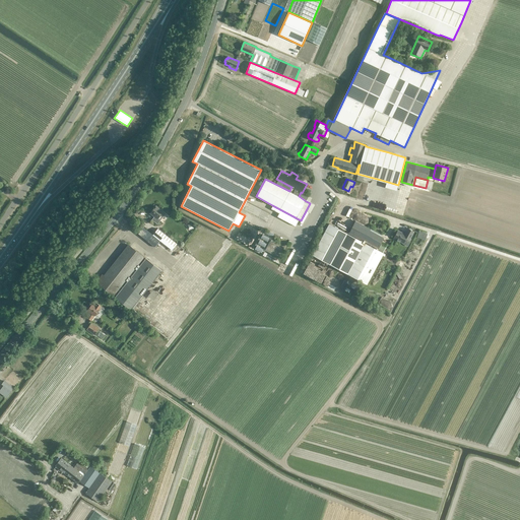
[(358,195),(354,194),(346,191),(344,197),(359,202),(360,199),(356,198),(358,195)]
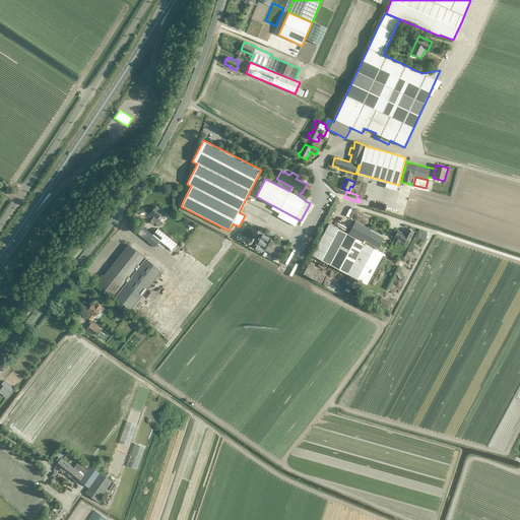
[(160,221),(157,219),(164,211),(156,205),(150,213),(154,216),(151,219),(157,224),(160,221)]
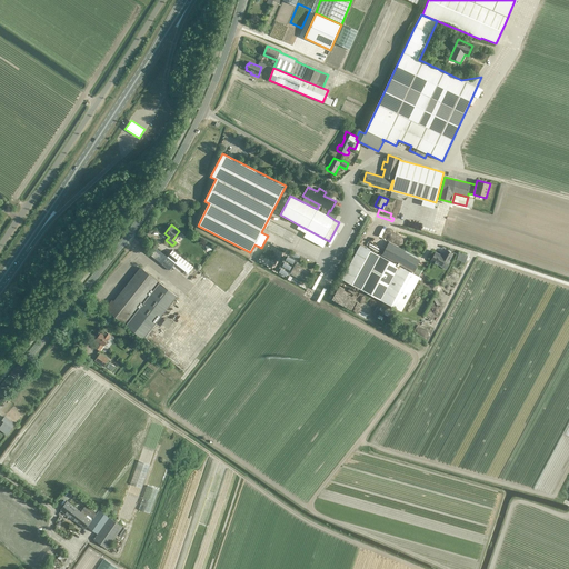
[(360,245),(341,279),(347,281),(400,311),(401,311),(419,278),(420,277),(360,245)]
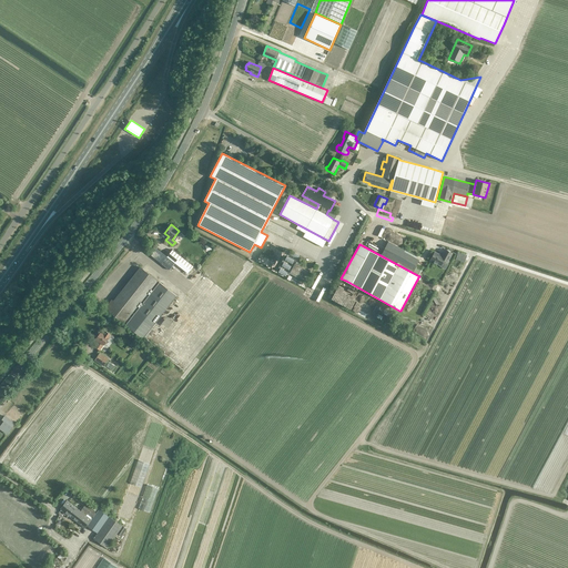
[(166,256),(154,246),(149,253),(169,271),(174,263),(188,273),(193,266),(172,250),(166,256)]
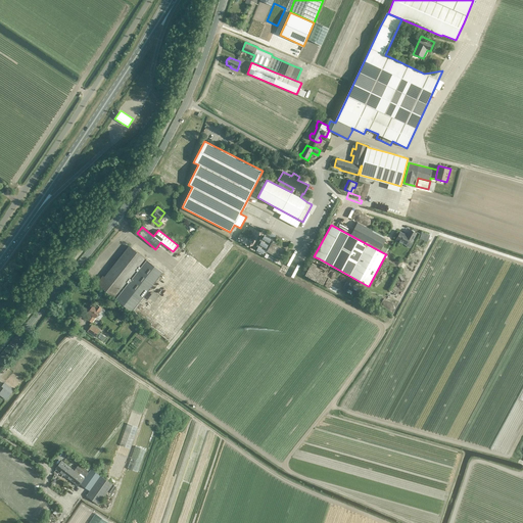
[(417,233),(410,229),(407,235),(400,231),(395,240),(406,245),(408,241),(410,242),(410,241),(412,242),(417,233)]
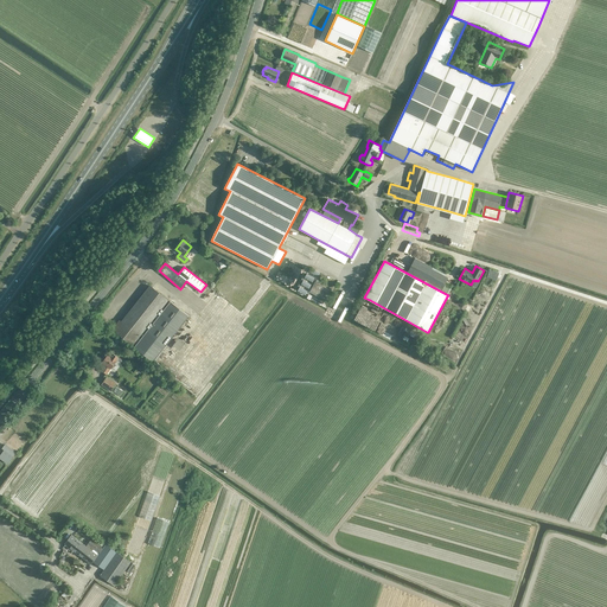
[(288,285),(291,280),(279,273),(275,278),(288,285)]
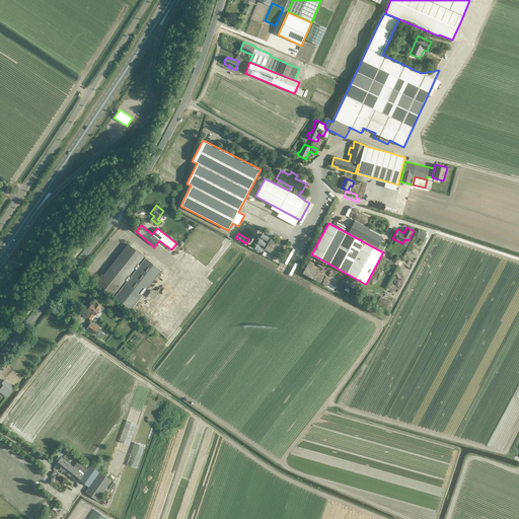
[(258,235),(253,233),(248,245),(253,247),(258,235)]
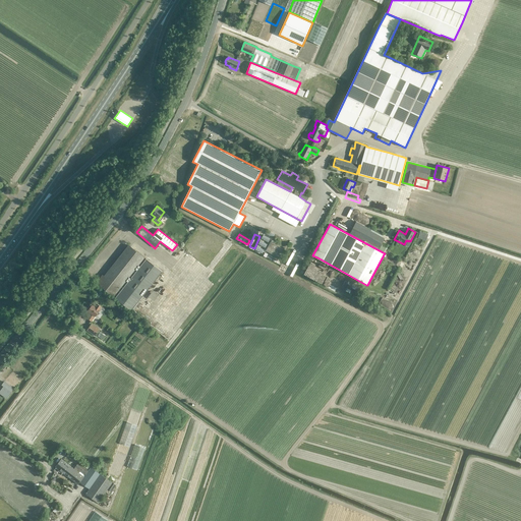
[(275,244),(276,242),(273,240),(271,242),(266,251),(280,258),(285,250),(275,244)]
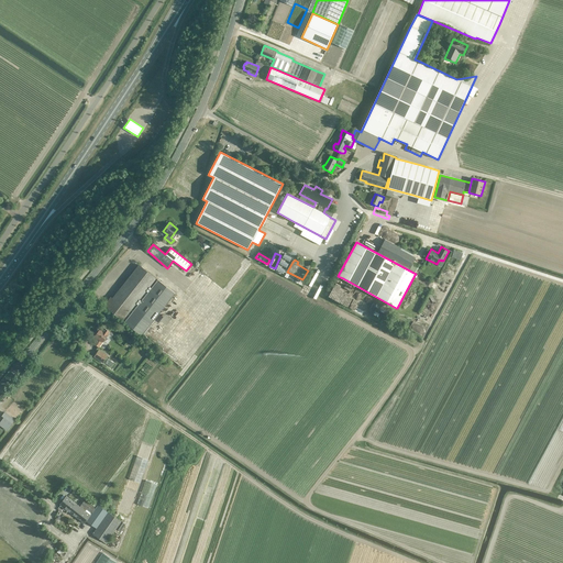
[(110,297),(103,306),(142,335),(175,294),(139,265),(112,298),(110,297)]
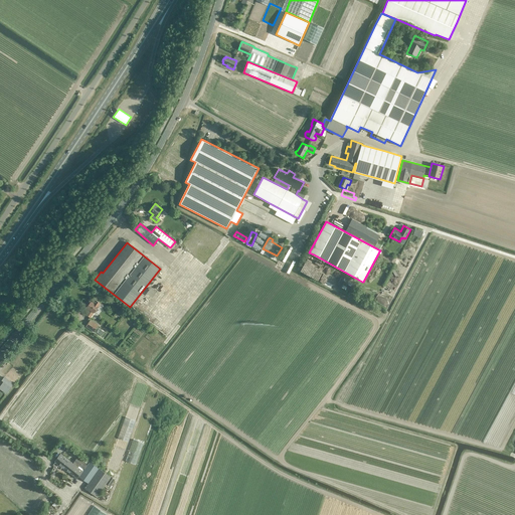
[(304,271),(304,272),(318,280),(322,273),(319,271),(315,269),(313,272),(310,271),(309,273),(306,271),(308,267),(304,265),(301,270),(304,271)]
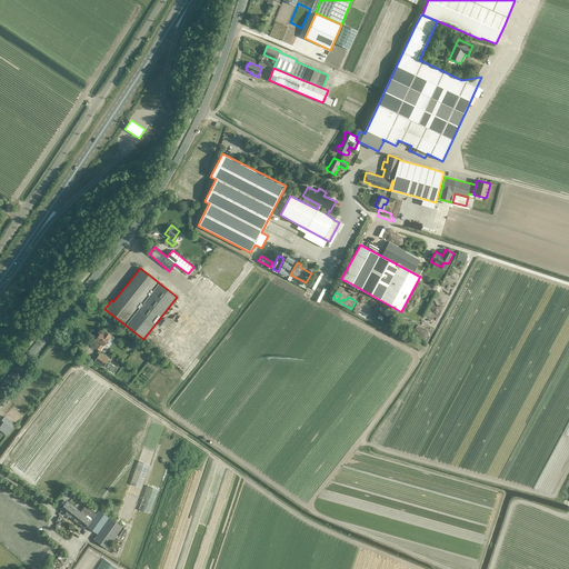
[(168,329),(173,322),(167,318),(162,325),(168,329)]
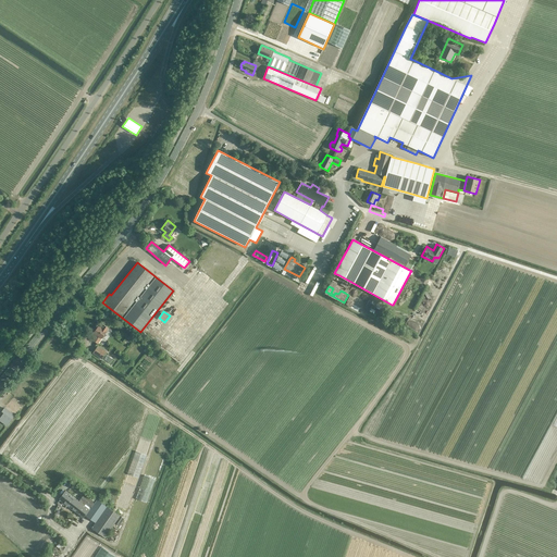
[(98,344),(102,338),(106,334),(109,336),(112,331),(109,329),(109,327),(103,325),(101,329),(98,326),(94,333),(96,334),(93,339),(98,344)]
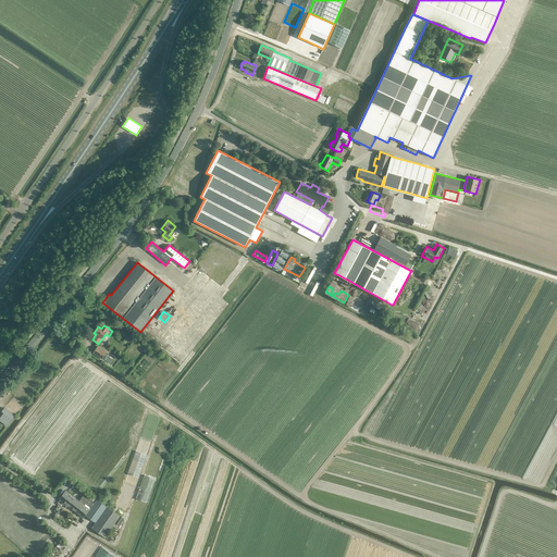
[(93,354),(102,359),(107,351),(98,346),(93,354)]
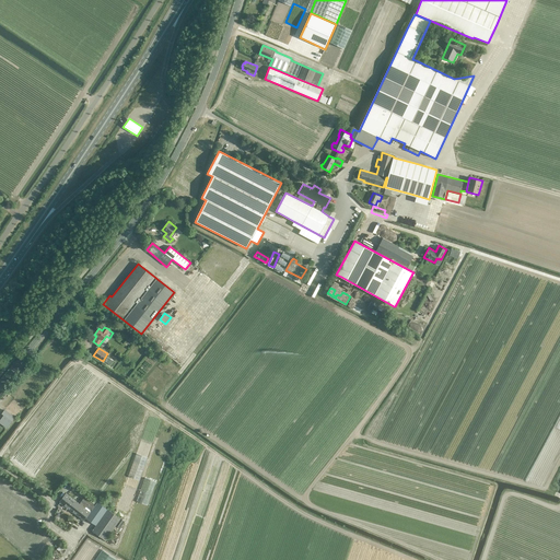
[(0,422),(7,428),(14,418),(4,410),(2,413),(4,416),(0,420),(0,422)]
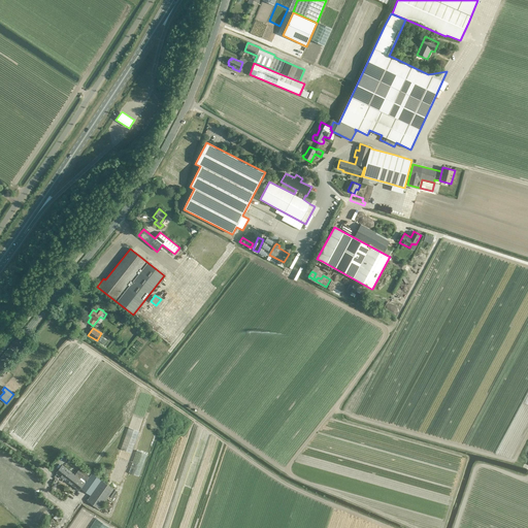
[(143,461),(146,453),(137,450),(135,453),(142,455),(140,459),(143,461)]
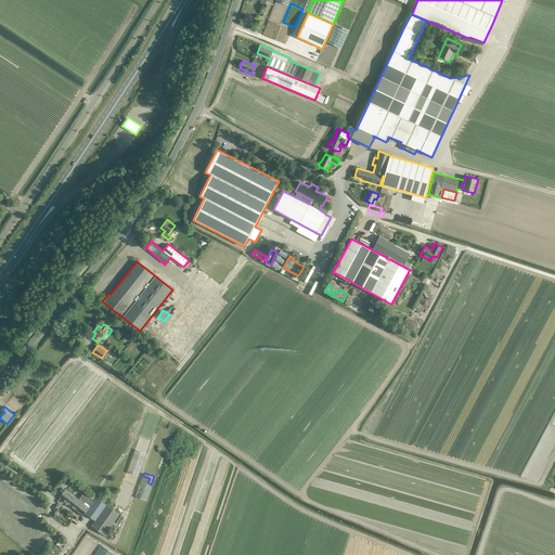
[(67,487),(65,489),(59,498),(74,508),(80,501),(67,490),(68,488),(67,487)]
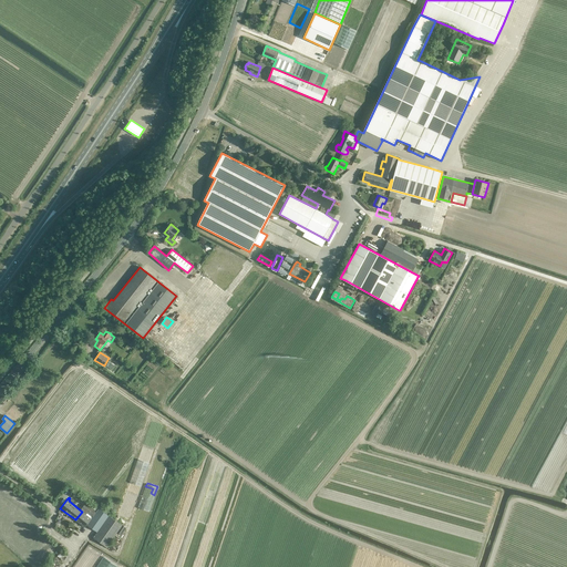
[(84,527),(86,525),(98,508),(96,507),(94,511),(90,507),(85,503),(81,508),(85,513),(85,514),(82,512),(75,519),(84,527)]
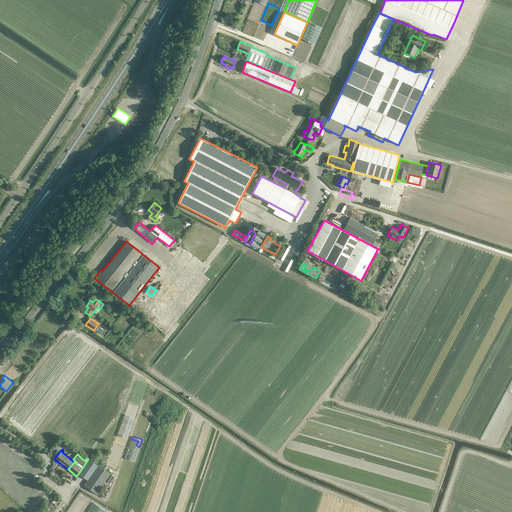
[(78,474),(88,480),(84,485),(96,494),(110,474),(98,466),(98,465),(95,463),(94,464),(88,459),(78,474)]
